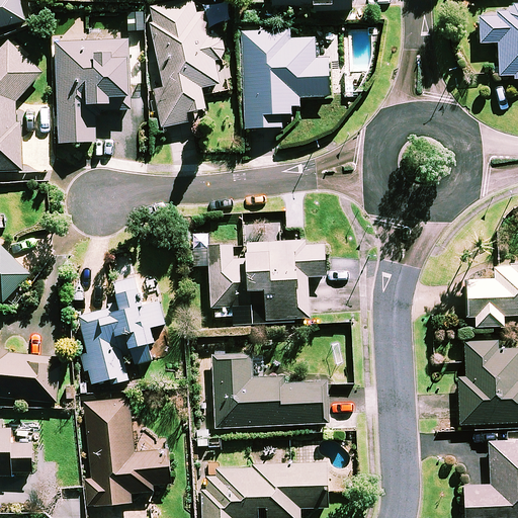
[(0,0),(0,27),(26,21),(21,0),(0,0)]
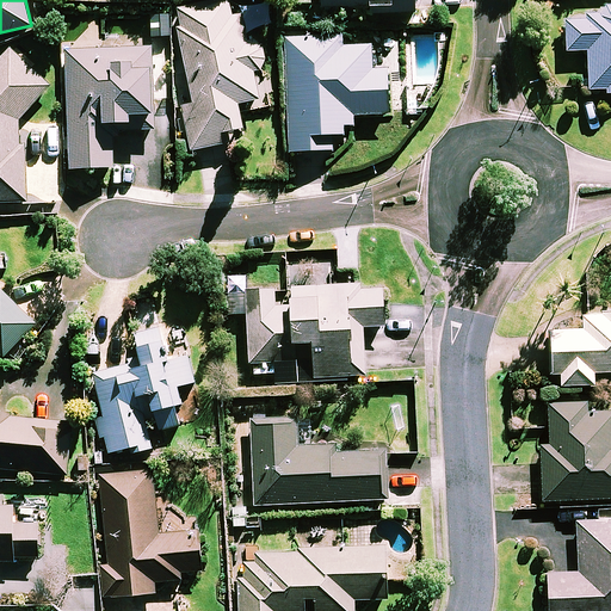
[(229,7),(227,0),(215,0),(176,7),(192,103),(184,105),(192,150),(232,143),(229,131),(245,128),(240,104),(260,100),(255,71),(267,69),(264,48),(250,50),(246,30),(272,25),(269,0),(229,7)]
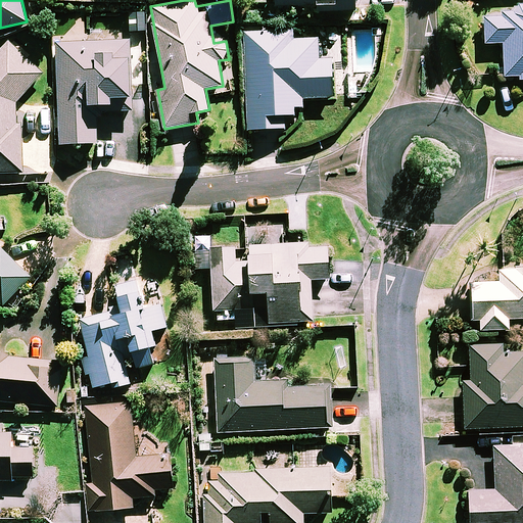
[(277,0),(277,6),(319,6),(319,11),(358,11),(357,0),(277,0)]
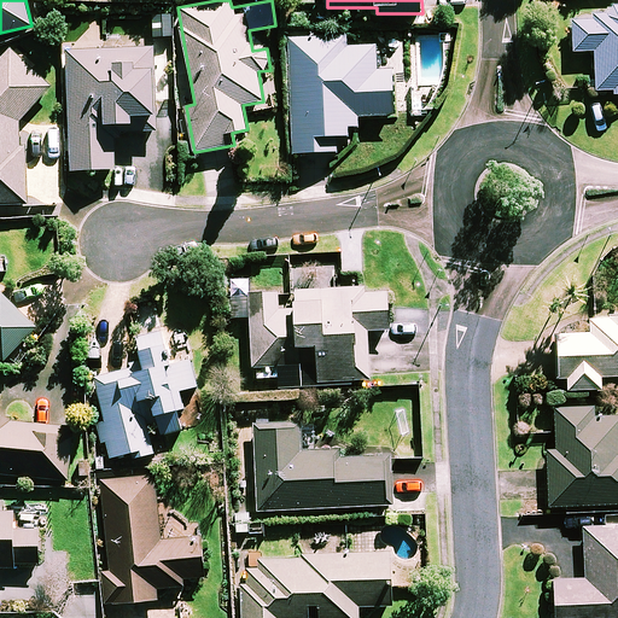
[(595,50),(595,92),(612,92),(612,95),(617,95),(617,4),(610,5),(610,15),(573,15),(573,50),(595,50)]
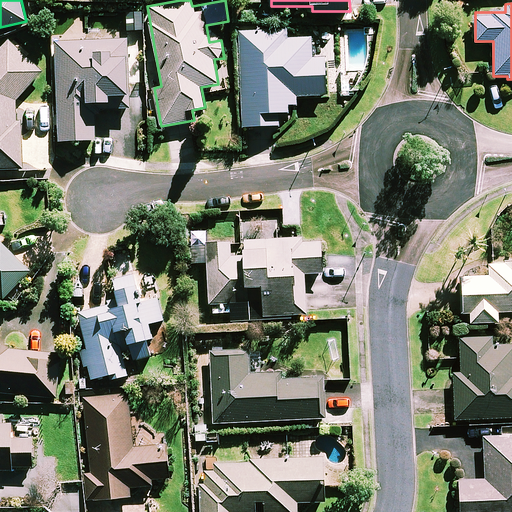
[(281,113),(289,113),(289,106),(298,106),(298,96),(328,95),(326,58),(312,58),(311,37),(289,38),(289,30),(240,32),(243,126),(281,125),(281,113)]
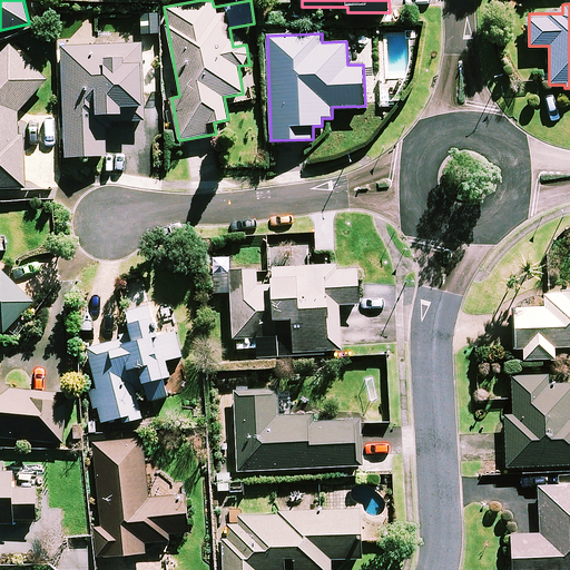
[(20,134),(19,111),(50,81),(12,42),(0,53),(0,189),(28,189),(27,134),(20,134)]
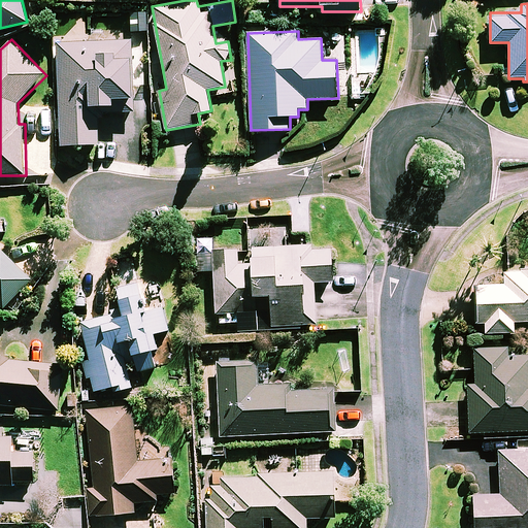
[(132,111),(133,98),(135,42),(64,40),(60,144),(99,145),(100,105),(116,106),(116,111),(132,111)]
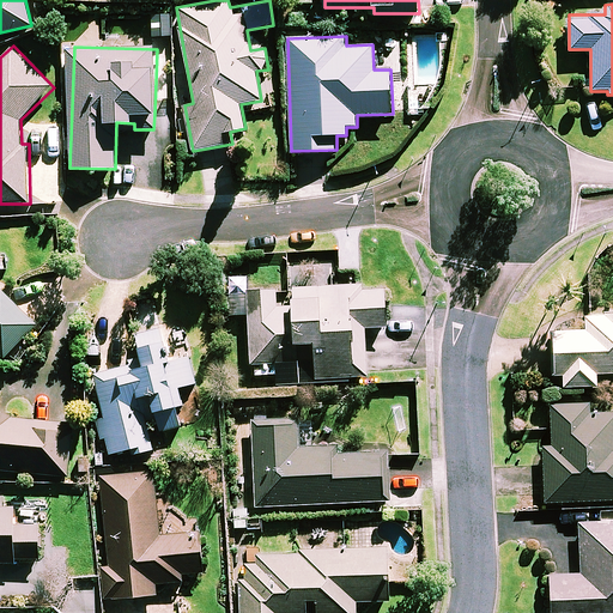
[(295,287),(295,296),(279,296),(279,291),(231,292),(231,315),(249,314),(252,366),(255,366),(255,376),(279,375),(279,371),(286,371),(286,363),(316,363),(316,377),(368,376),(366,327),(388,327),(387,285),(295,287)]
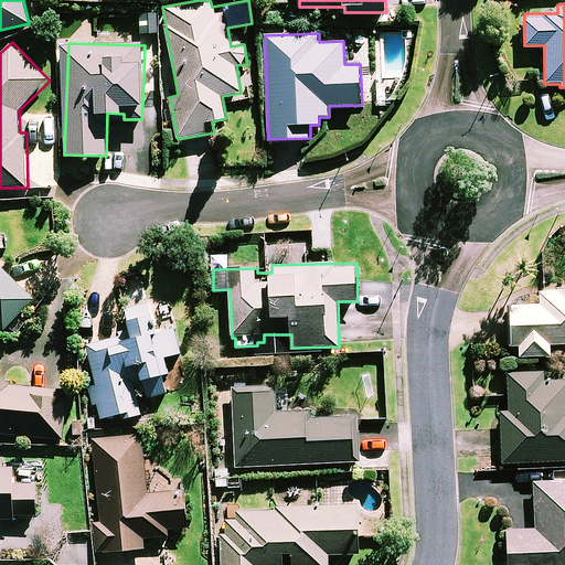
[(0,327),(4,332),(33,300),(7,272),(0,272),(0,327)]
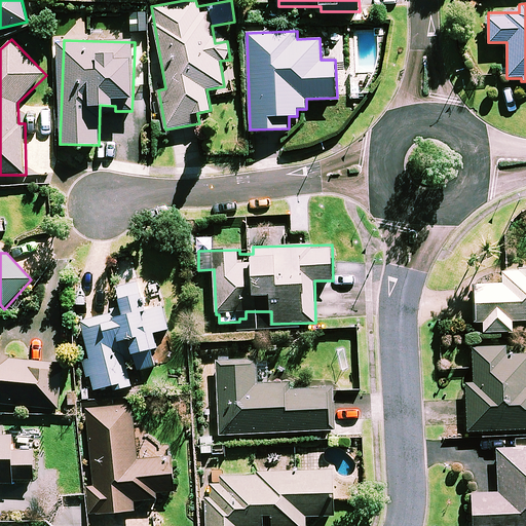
[(525,320),(525,269),(502,270),(503,284),(474,285),(475,322),(483,322),(484,332),(512,331),(511,321),(525,320)]
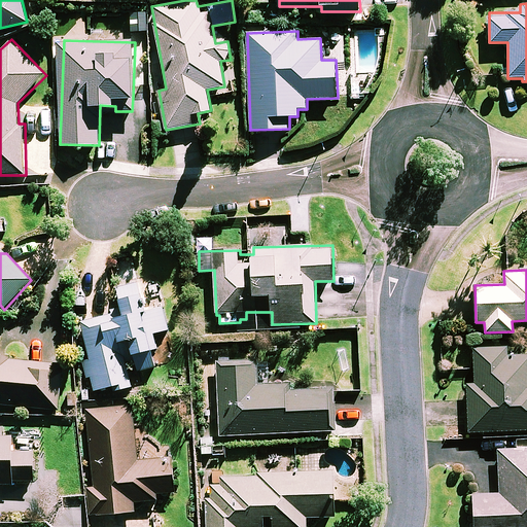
[(148,311),(142,282),(118,286),(124,312),(78,321),(93,390),(131,383),(123,341),(131,339),(134,353),(159,348),(155,332),(169,329),(164,308),(148,311)]
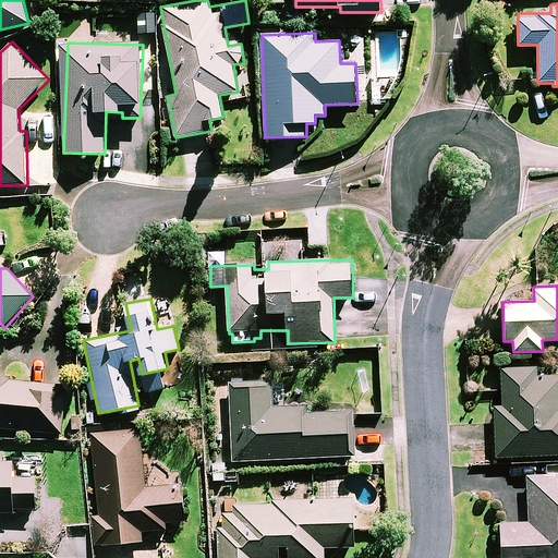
[(557,375),(543,376),(542,366),(500,368),(501,404),(496,404),(497,457),(557,455),(557,375)]
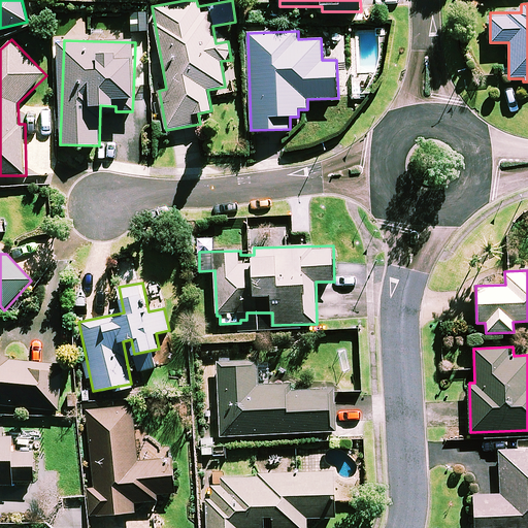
[(0,359),(0,404),(61,407),(63,363),(0,359)]
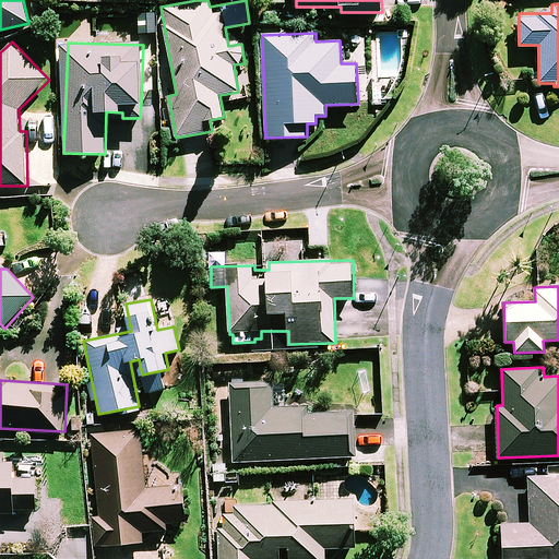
[(273,384),(233,387),(236,462),(356,456),(354,412),(306,414),(305,406),(274,408),(273,384)]
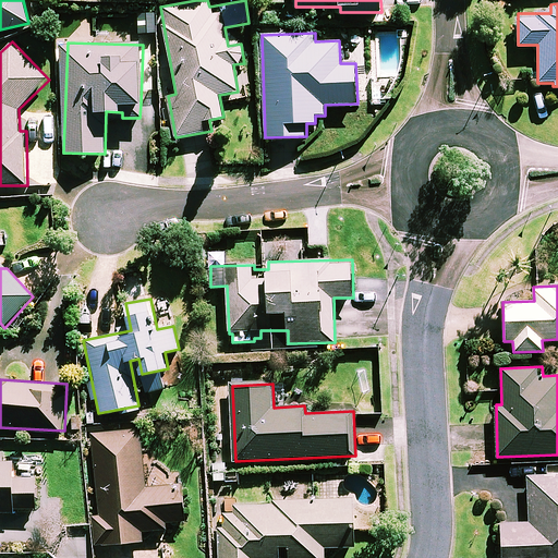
[(145,487),(142,429),(94,433),(100,536),(111,535),(112,543),(144,541),(143,530),(168,529),(167,521),(186,520),(184,485),(145,487)]
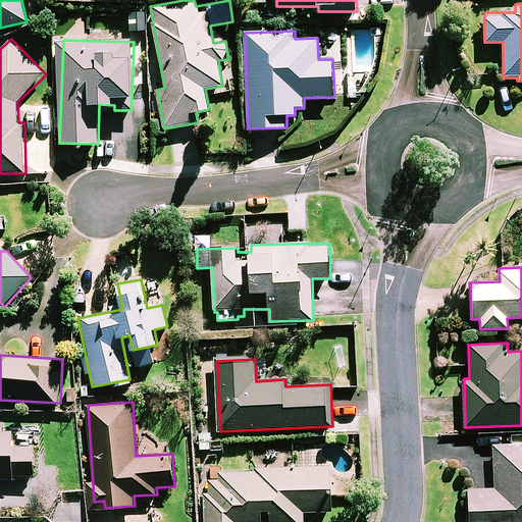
[(0,478),(12,480),(13,475),(35,476),(36,447),(14,446),(15,432),(0,431),(0,478)]
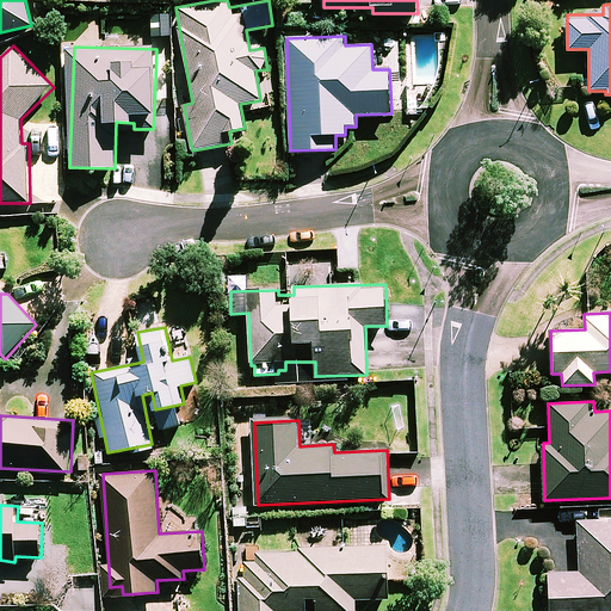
[(610,610),(610,519),(578,522),(580,572),(548,573),(549,610),(610,610)]
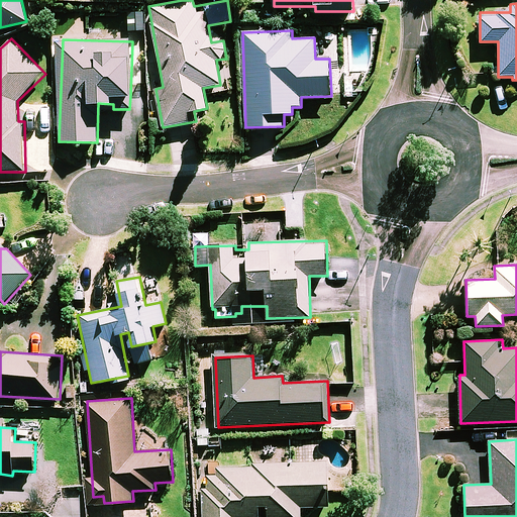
[(259,516),(259,506),(267,506),(267,516),(302,516),(302,507),(330,506),(328,460),(260,464),(260,467),(200,470),(202,516),(259,516)]
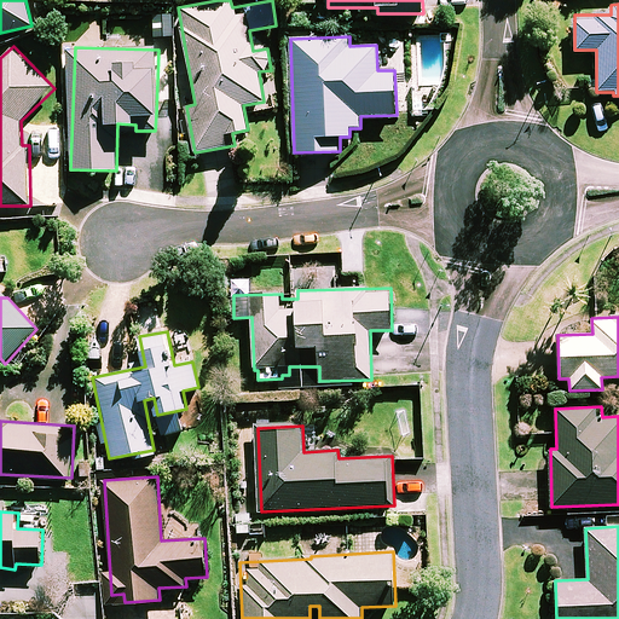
All buildings are outlined.
